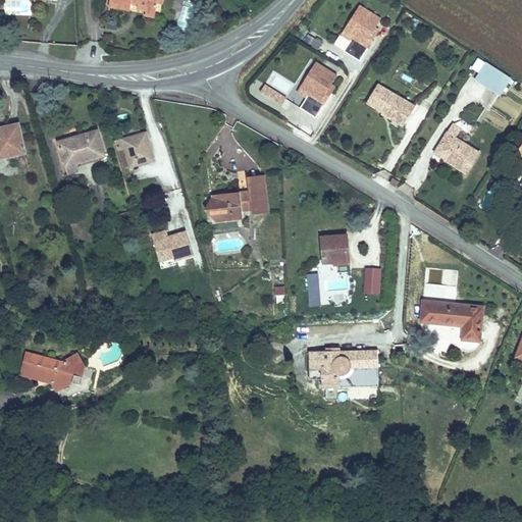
[(110,0),(110,6),(131,10),(132,3),(133,1),(139,2),(139,4),(138,8),(147,10),(156,11),(158,1),(163,2),(163,0),(110,0)]
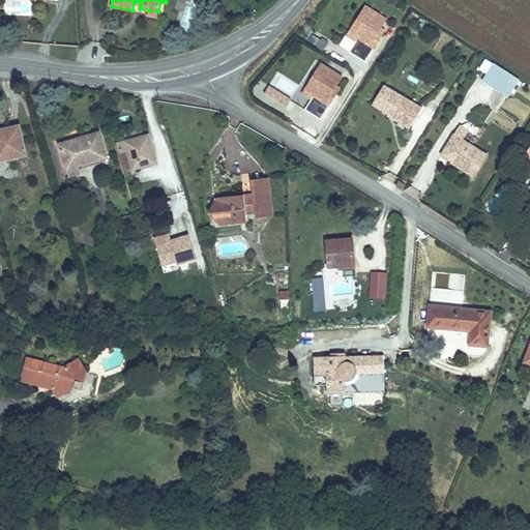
[(194,32),(197,4),(184,3),(181,31),(194,32)]
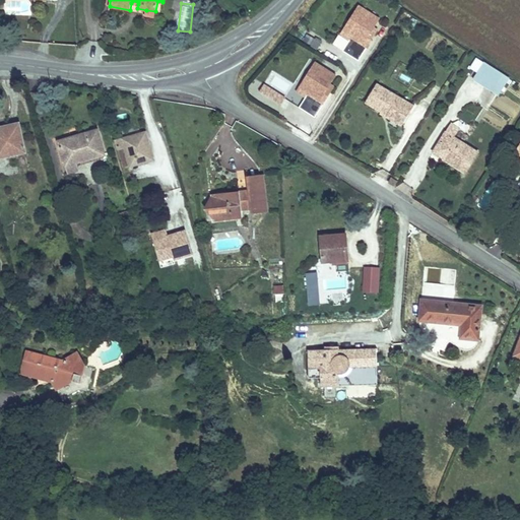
[(380,18),(360,5),(337,38),(347,44),(342,53),(359,63),(378,31),(374,28),(380,18)]
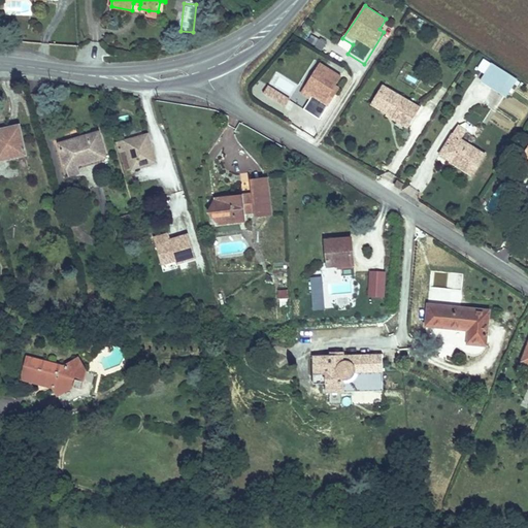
[(309,35),(307,44),(324,50),(326,41),(309,35)]
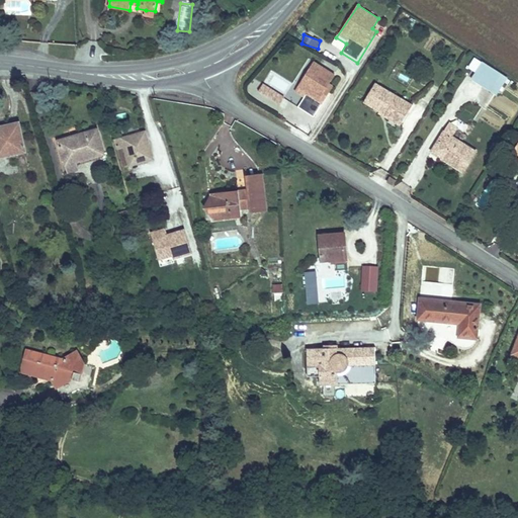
[(336,76),(314,62),(293,93),(304,99),(297,108),(315,118),(334,87),(330,85),(336,76)]
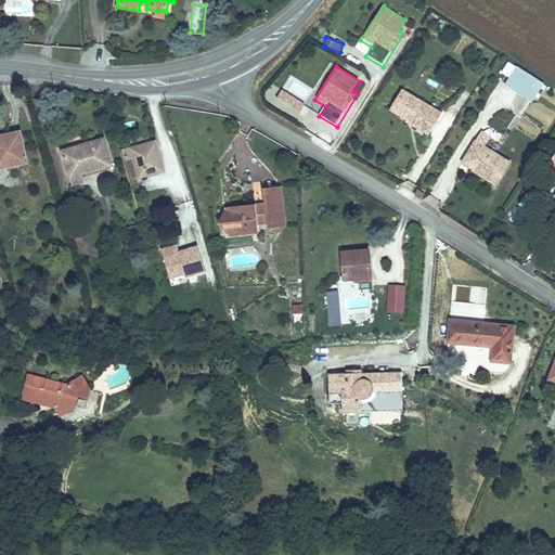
[(534,101),(545,85),(527,73),(516,89),(534,101)]
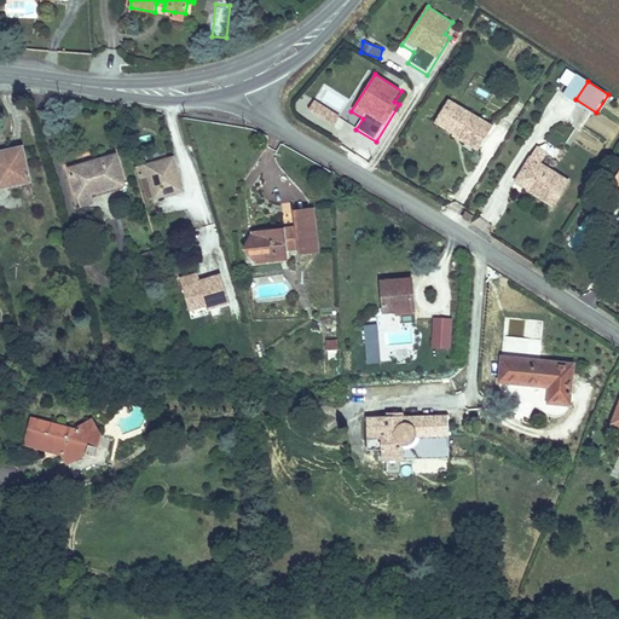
[(618,102),(608,94),(596,113),(606,120),(618,102)]
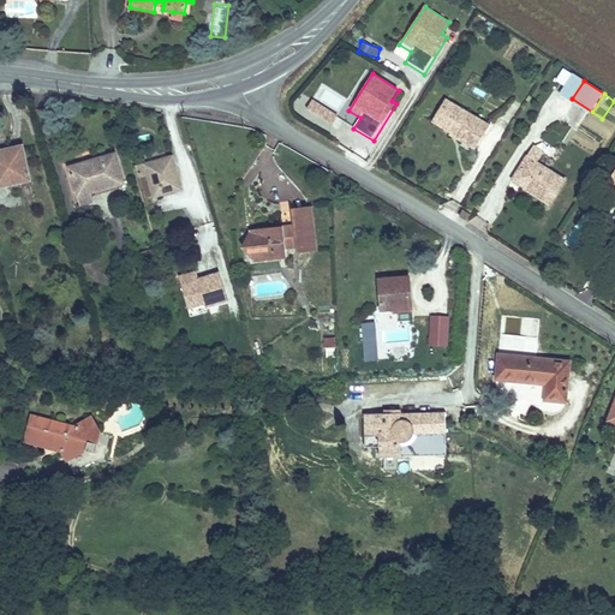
[(332,126),(338,113),(310,101),(304,114),(332,126)]
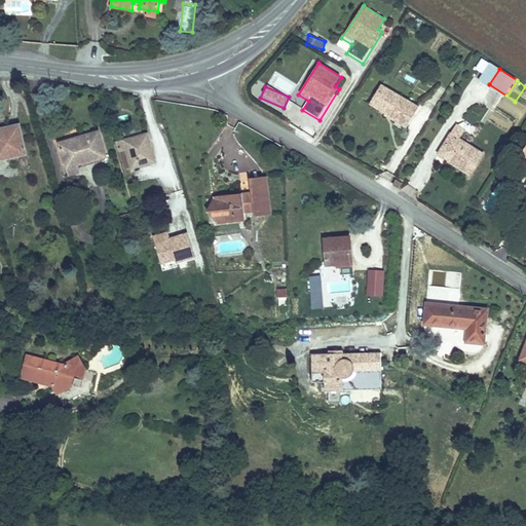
[(395,88),(383,106),(400,116),(405,120),(404,121),(419,132),(427,119),(417,113),(421,106),(395,88)]
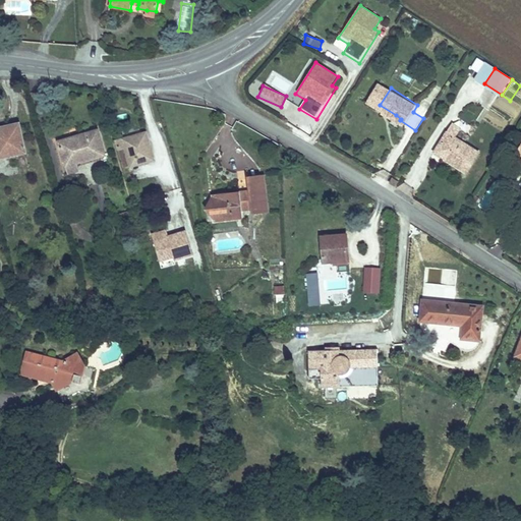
[(427,112),(417,105),(413,112),(423,118),(427,112)]
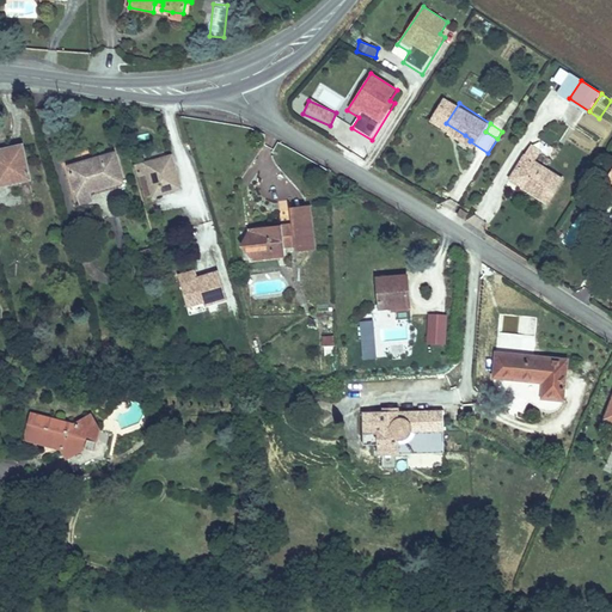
[(0,150),(0,187),(31,179),(23,145),(0,150)]
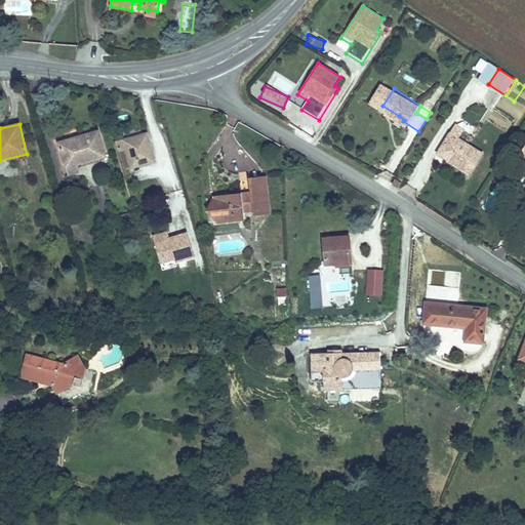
[(475,134),(462,127),(445,156),(480,176),(492,155),(469,143),(475,134)]
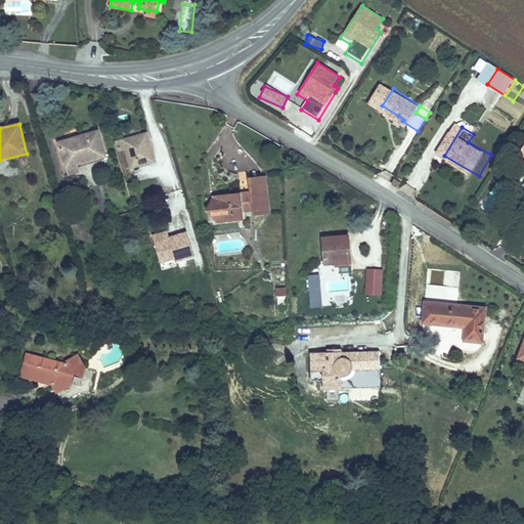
[(58,142),(66,167),(104,156),(97,131),(77,137),(78,140),(72,142),(71,139),(58,142)]
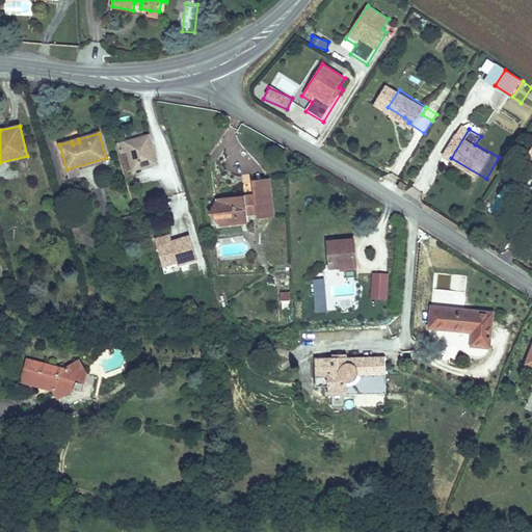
[(143,137),(144,143),(149,142),(152,152),(154,152),(149,136),(143,137)]
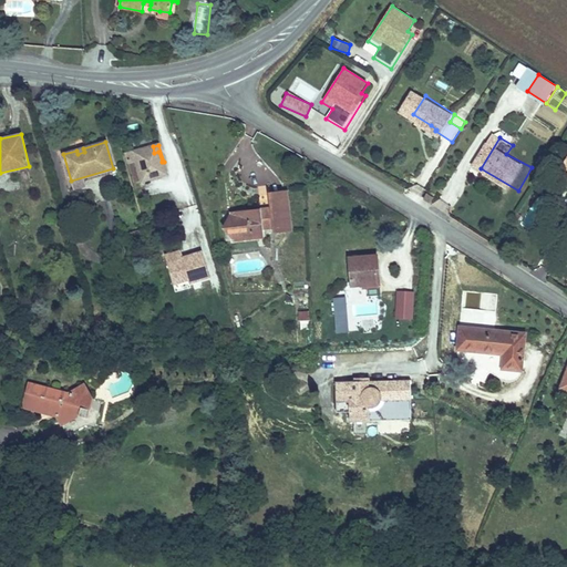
[(136,160),(143,181),(167,174),(164,162),(162,162),(158,152),(154,153),(153,146),(126,154),(129,162),(136,160)]
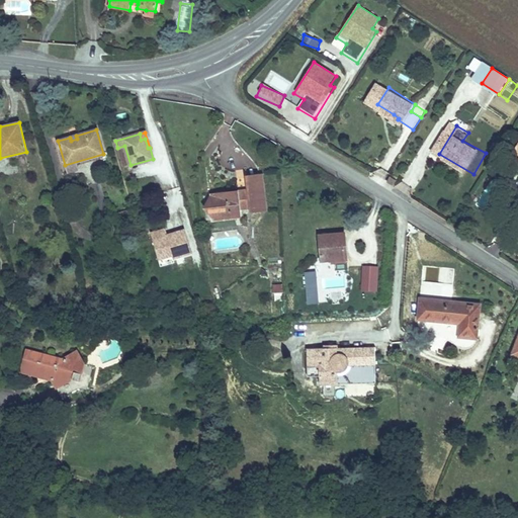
[(65,165),(67,172),(78,169),(77,165),(104,157),(103,154),(65,165)]
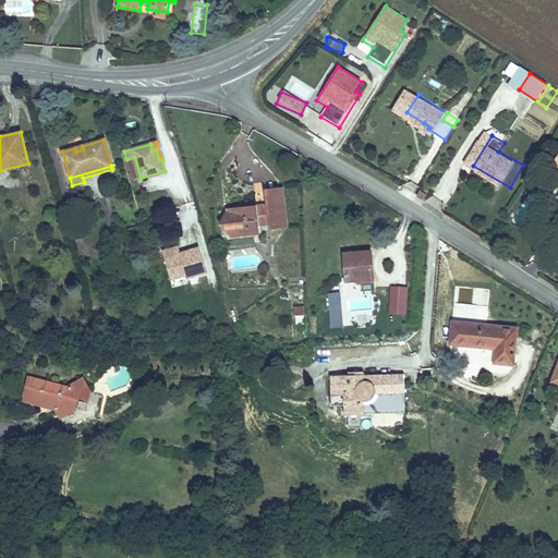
[(283,186),(279,187),(284,228),(289,227),(283,186)]
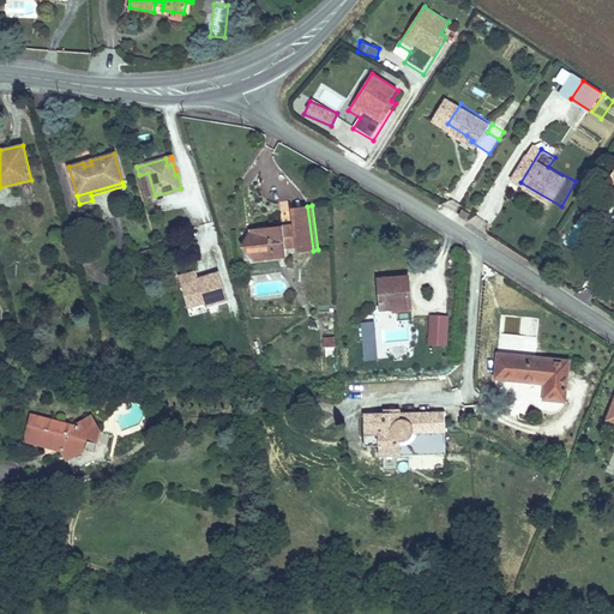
[(313,251),(307,206),(292,208),(294,226),(251,230),(254,259),(275,257),(275,256),(287,253),(286,247),(296,246),(298,252),(313,251)]
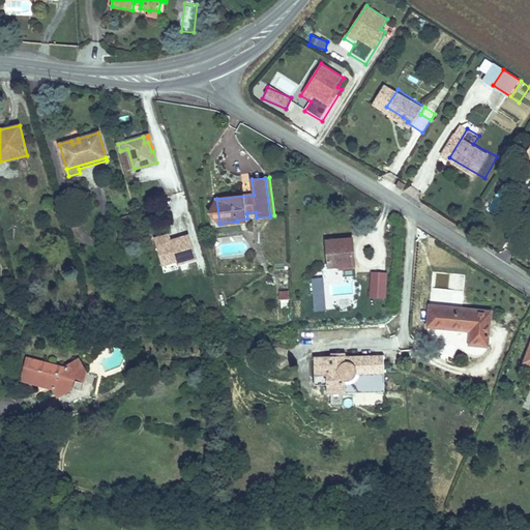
[(406,184),(400,180),(396,186),(402,189),(406,184)]
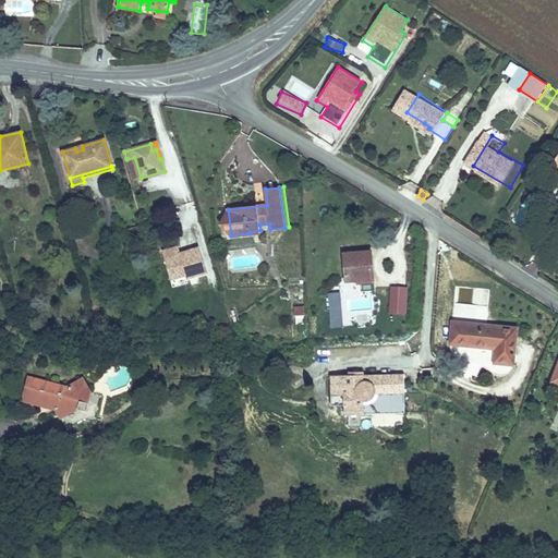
[(529,194),(513,221),(521,226),(536,198),(529,194)]
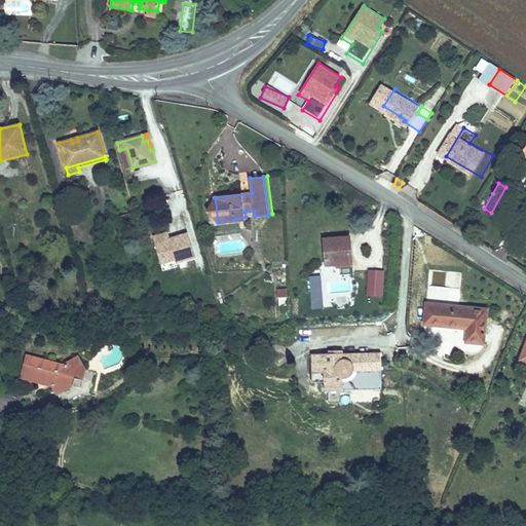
[(170,239),(177,262),(195,256),(188,233),(170,239)]
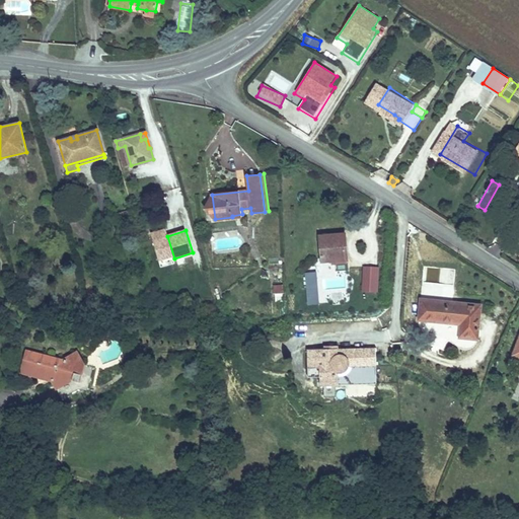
[(320,236),(322,258),(338,256),(338,260),(348,258),(345,234),(320,236)]
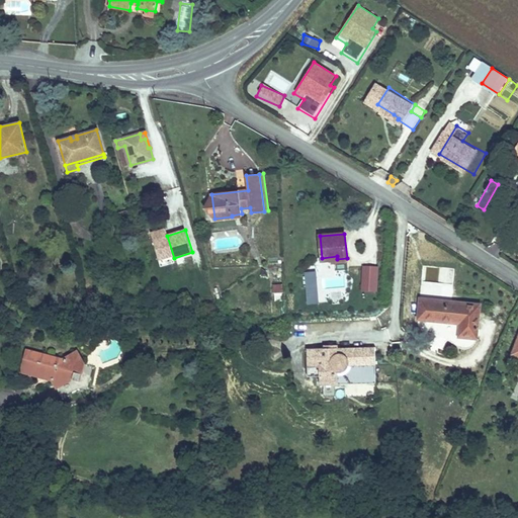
[(378,290),(379,265),(362,264),(361,289),(378,290)]
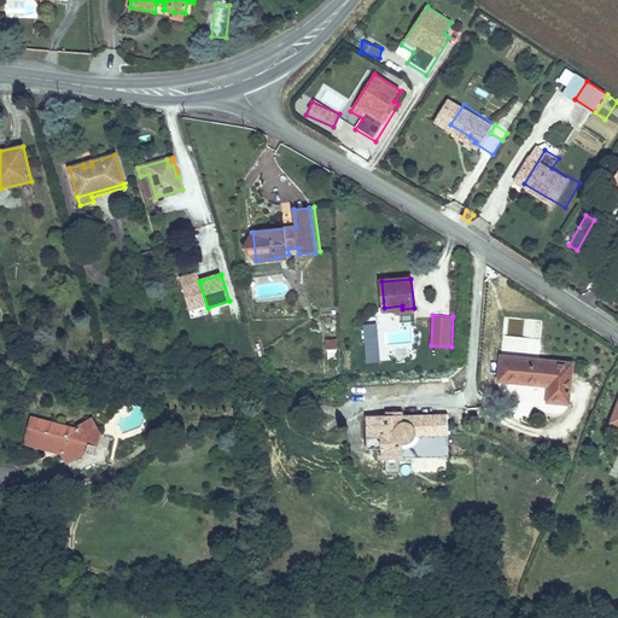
[(512,318),(509,337),(551,339),(552,320),(512,318)]
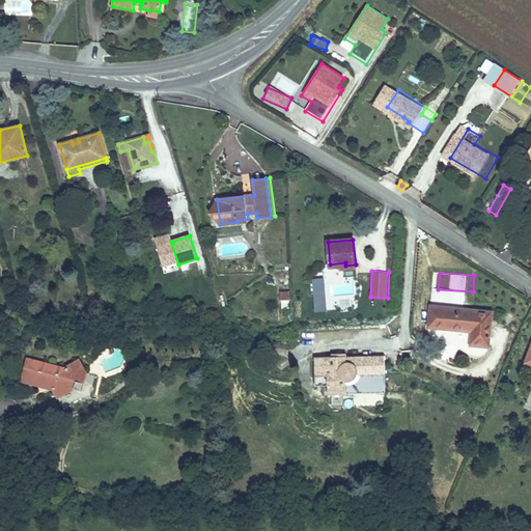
[(314,277),(314,309),(327,309),(327,277),(314,277)]
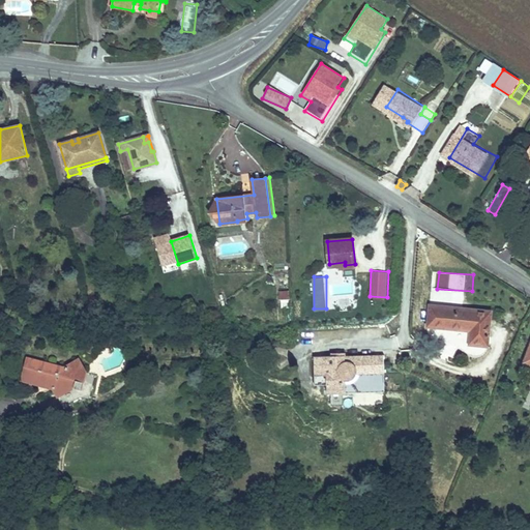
[(280,292),(281,299),(289,299),(289,291),(280,292)]
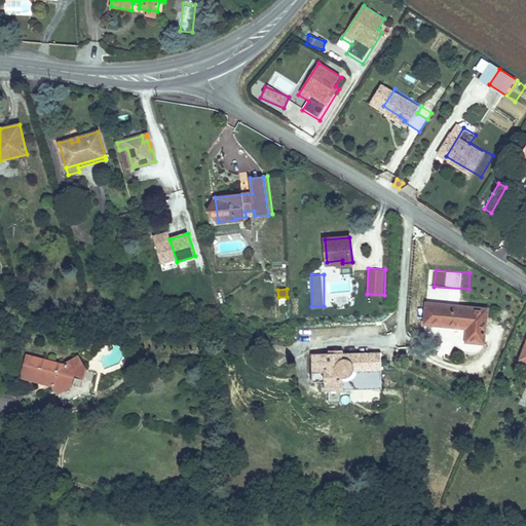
[(485,344),(487,308),(426,303),(424,325),(424,328),(425,331),(426,334),(429,336),(431,337),(435,338),(436,339),(438,339),(439,339),(440,340),(441,340),(442,340),(447,341),(452,343),(457,346),(459,348),(462,350),(464,352),(467,353),(470,354),(473,354),(475,354),(477,353),(479,352),(481,351),(482,350),(483,349),(484,347),(484,345),(485,344)]
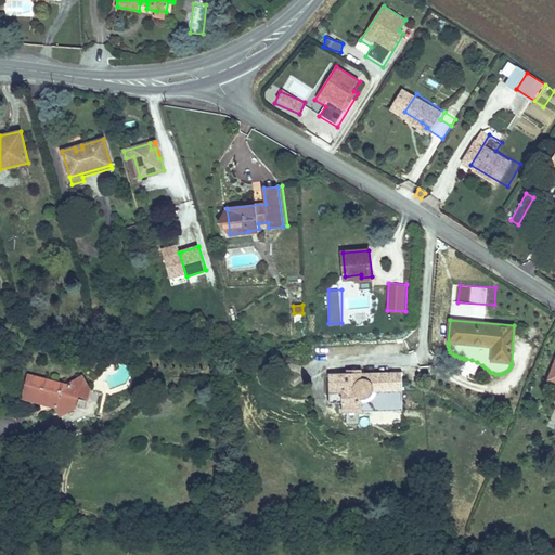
[(330,373),(330,403),(343,402),(343,412),(362,412),(403,411),(402,391),(402,372),(362,373),(348,373),(330,373)]
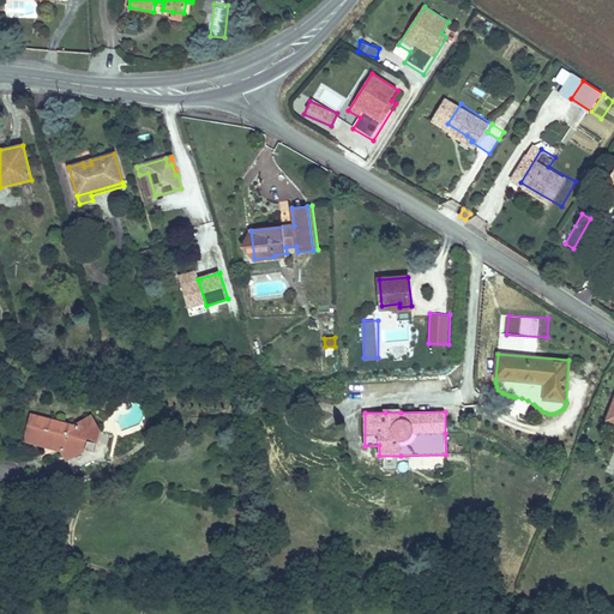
[(32,415),(28,435),(41,439),(44,445),(50,446),(56,443),(59,444),(62,450),(76,474),(95,463),(106,465),(113,435),(101,432),(91,417),(76,426),(32,415)]
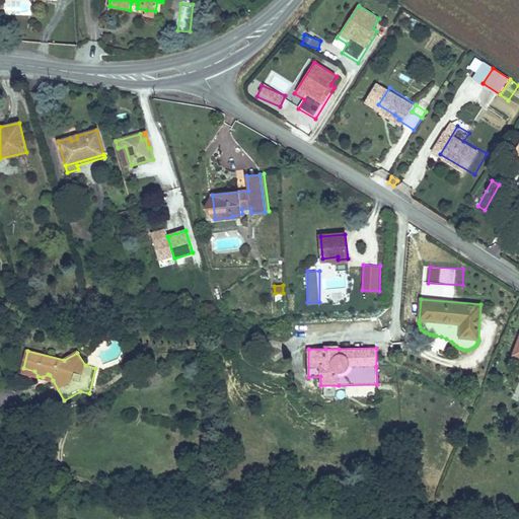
[(22,372),(38,376),(34,371),(23,368),(22,372)]
